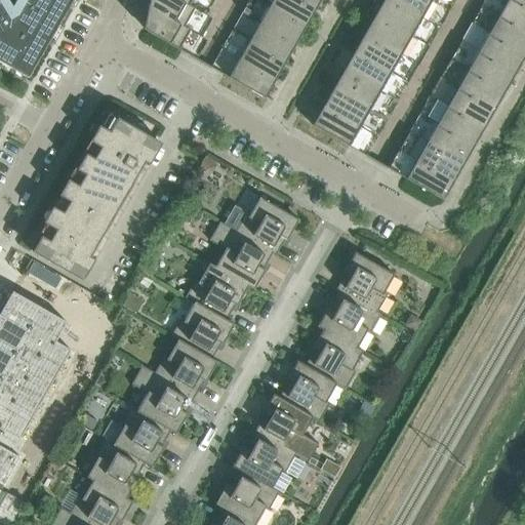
[(0,0),(0,43),(13,22),(11,17),(11,16),(10,16),(1,1),(1,0),(0,0)]
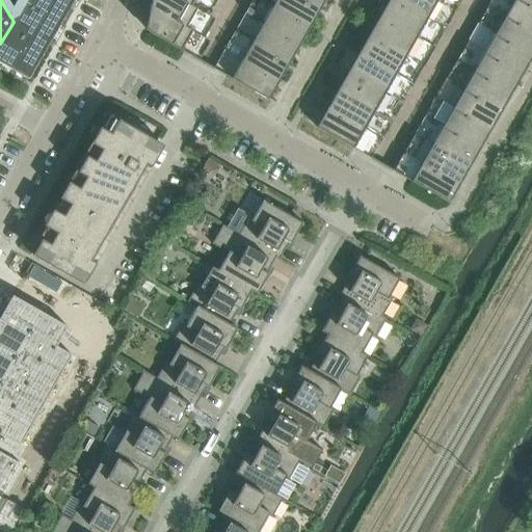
[(58,0),(23,0),(16,14),(11,17),(11,18),(14,22),(49,43),(50,41),(45,37),(54,21),(59,24),(70,6),(58,0)]
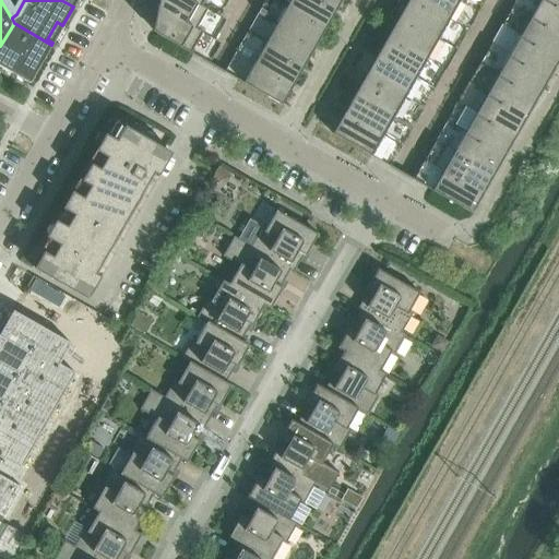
[(206,9),(201,6),(190,0),(163,0),(166,1),(162,9),(195,28),(206,9)]
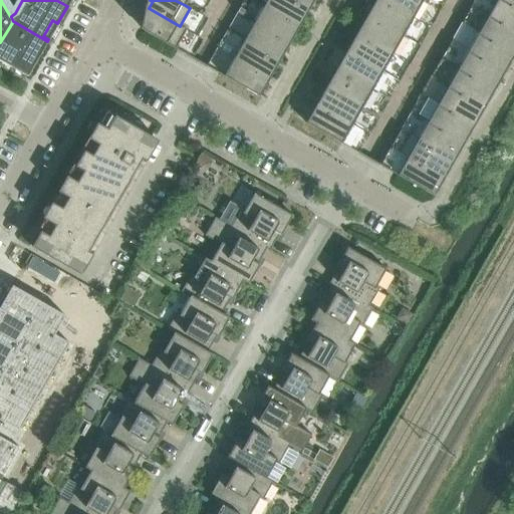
[(266,0),(264,5),(299,25),(309,7),(297,0),(266,0)]
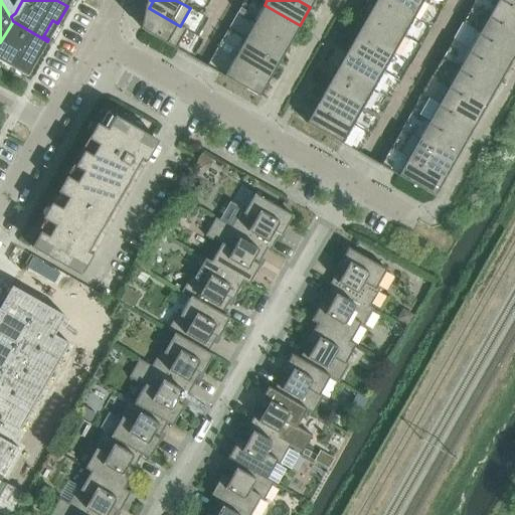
[(413,19),(380,0),(375,0),(367,16),(403,36),(403,37),(413,19)]
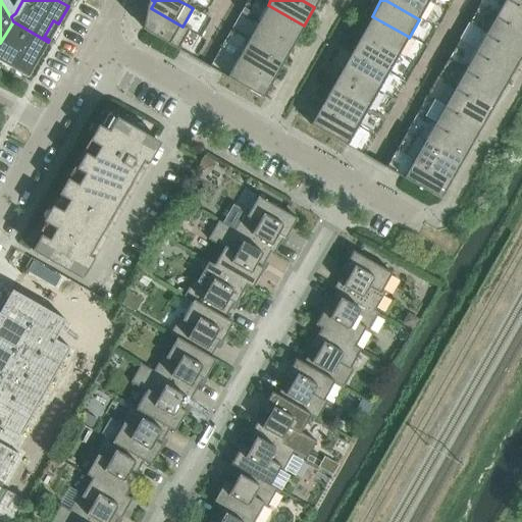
[(429,1),(427,0),(385,0),(419,19),(429,1)]
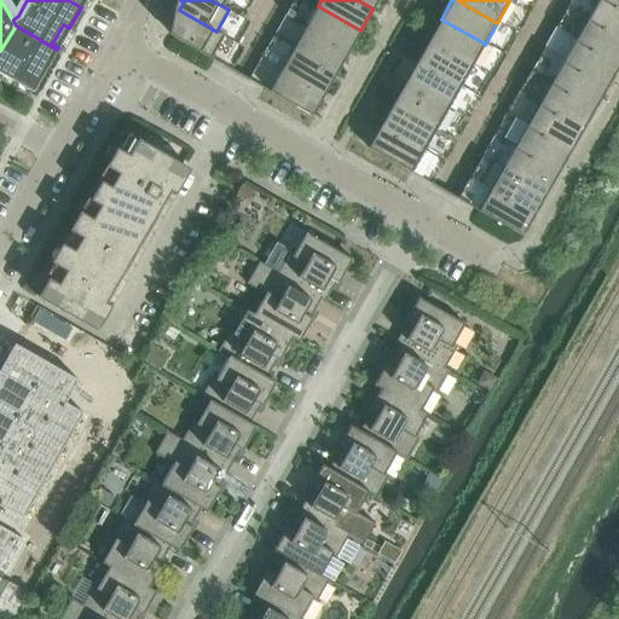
[(618,4),(611,0),(599,0),(589,16),(618,33),(618,4)]
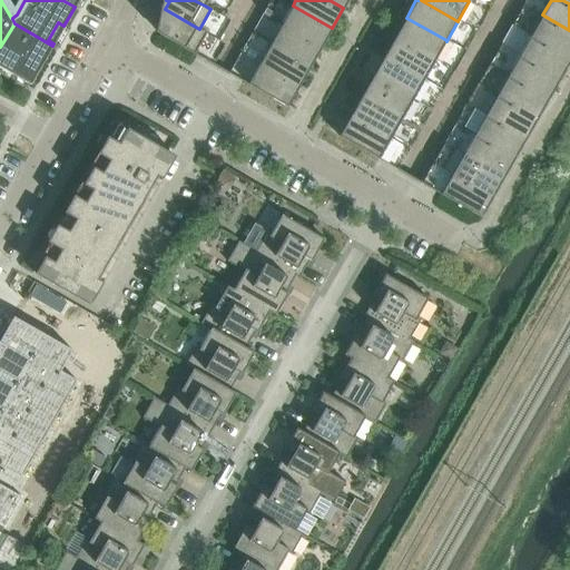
[(293,6),(282,25),(321,47),(332,28),(293,6)]
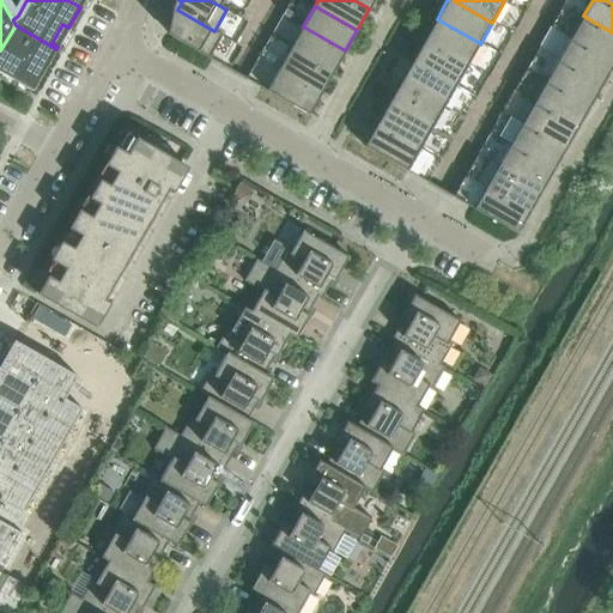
[(214,31),(177,10),(170,23),(176,26),(171,37),(201,54),(214,31)]
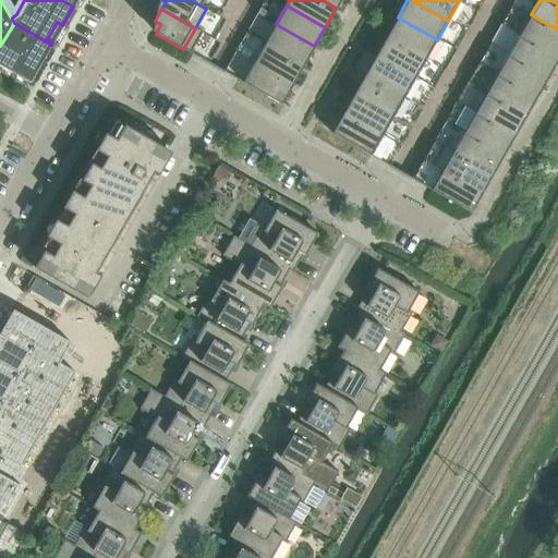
[(557,29),(531,14),(520,34),(557,56),(557,29)]
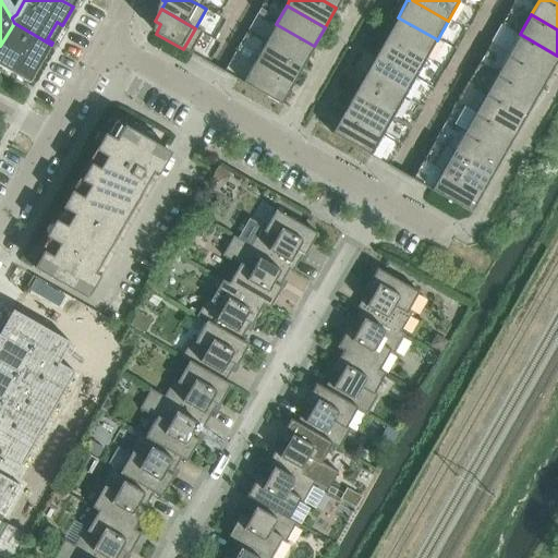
[(398,17),(387,37),(425,59),(437,39),(398,17)]
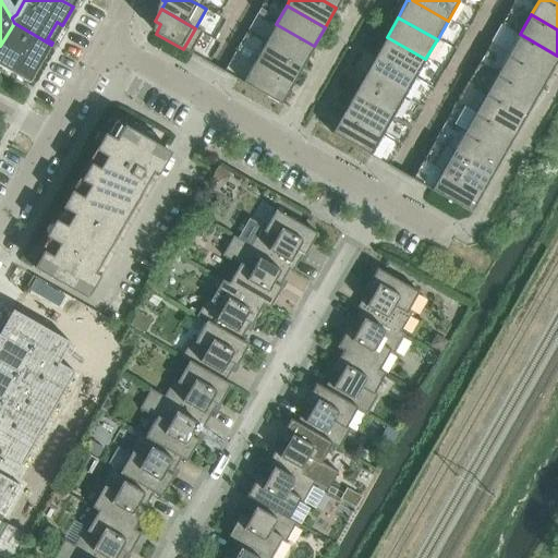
[(0,46),(0,58),(13,67),(10,72),(29,83),(51,45),(14,23),(0,46)]
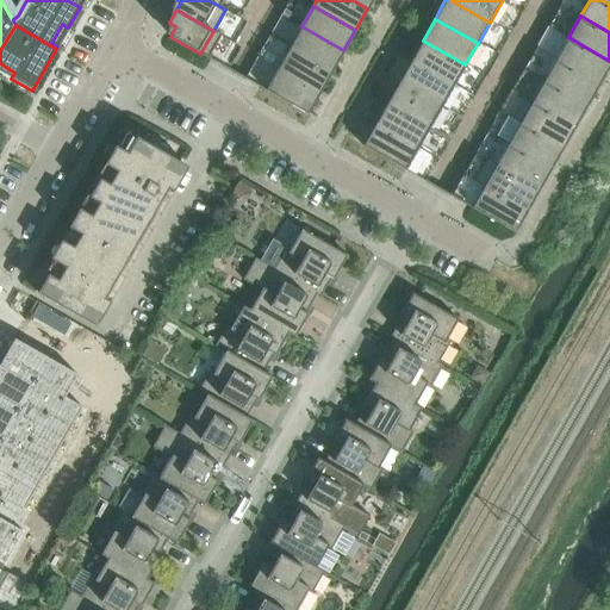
[(343,50),(302,26),(290,48),(331,72),(343,50)]
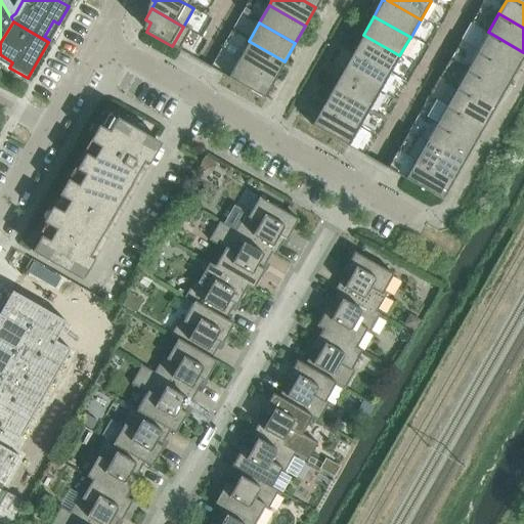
[(523,52),(488,32),(478,50),(515,72),(523,55),(523,52)]
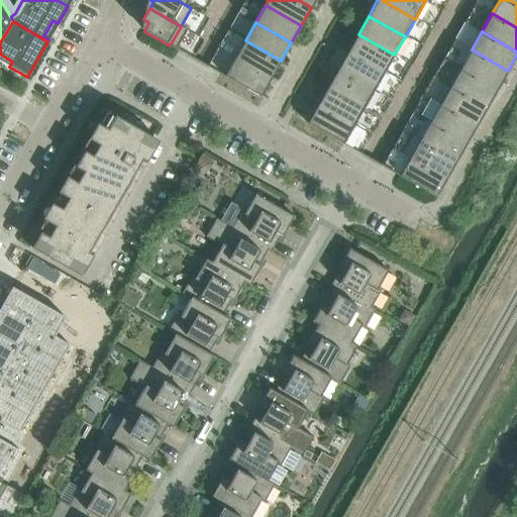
[(394,55),(358,34),(347,53),(384,73),(394,55)]
